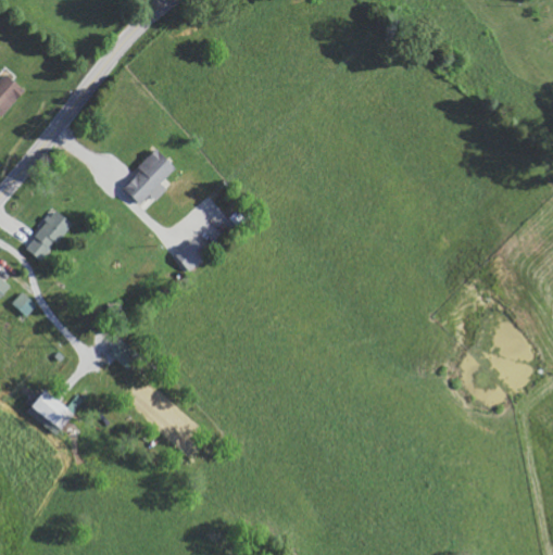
[(0,116),(1,117),(25,91),(3,71),(0,74),(0,116)]
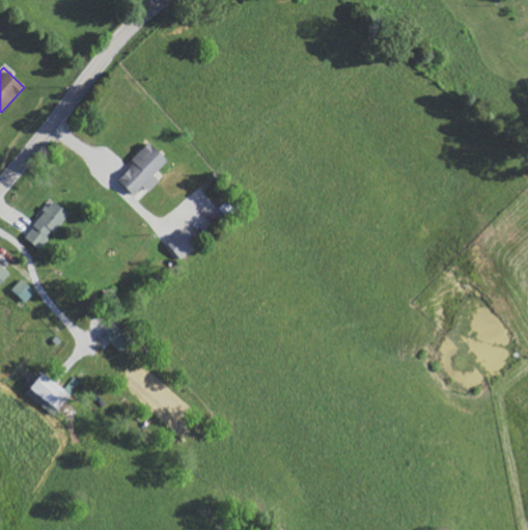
[(116,178),(134,195),(167,160),(149,142),(116,178)]
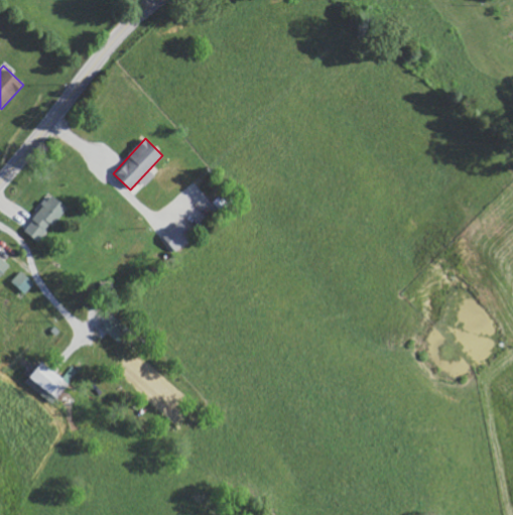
[(65,205),(48,195),(23,232),(39,243),(65,205)]
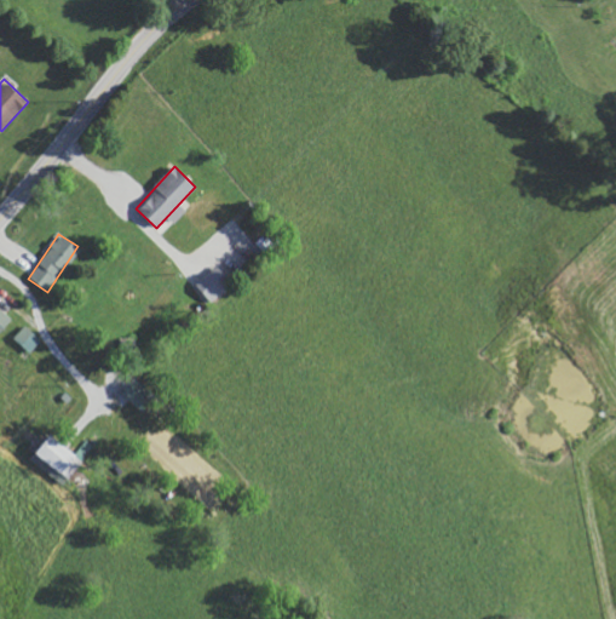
[(231,284),(216,265),(191,287),(208,305),(231,284)]
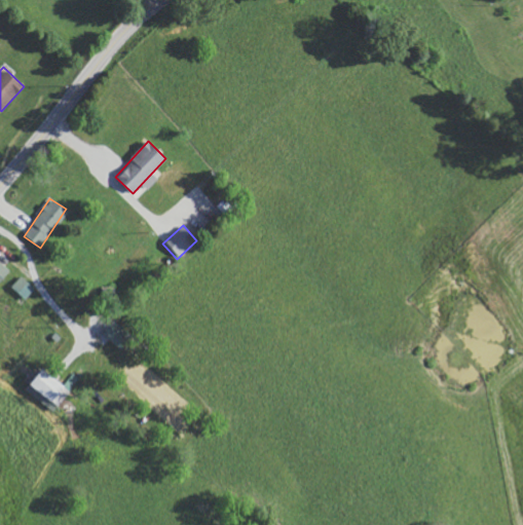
[(0,283),(9,269),(0,262),(0,283)]
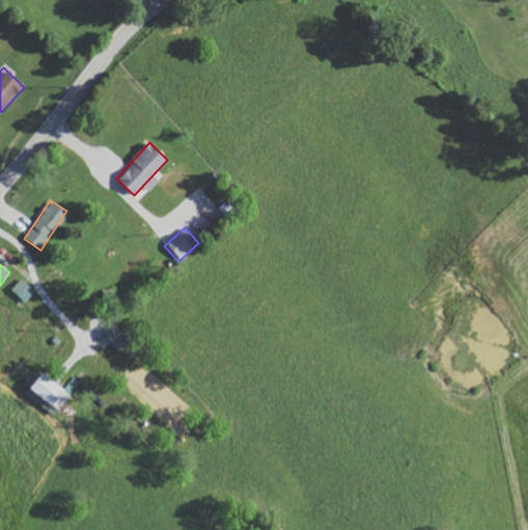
[(33,293),(21,279),(10,289),(23,303),(33,293)]
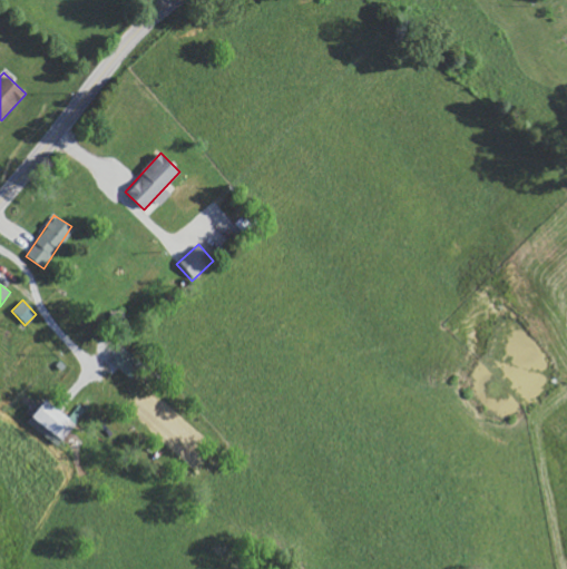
[(28,428),(60,448),(84,409),(77,405),(70,417),(45,400),(28,428)]
